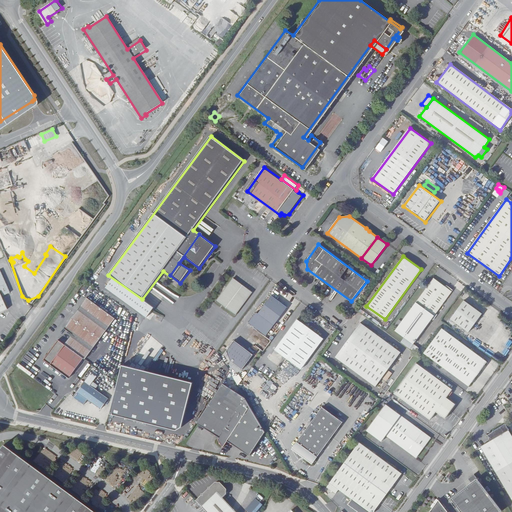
[(451,291),(433,278),(394,331),(413,344),(451,291)]
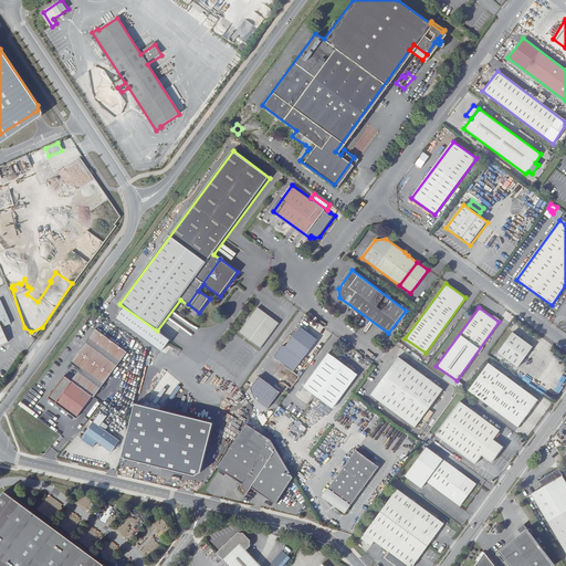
[(261,350),(280,325),(259,310),(240,335),(261,350)]
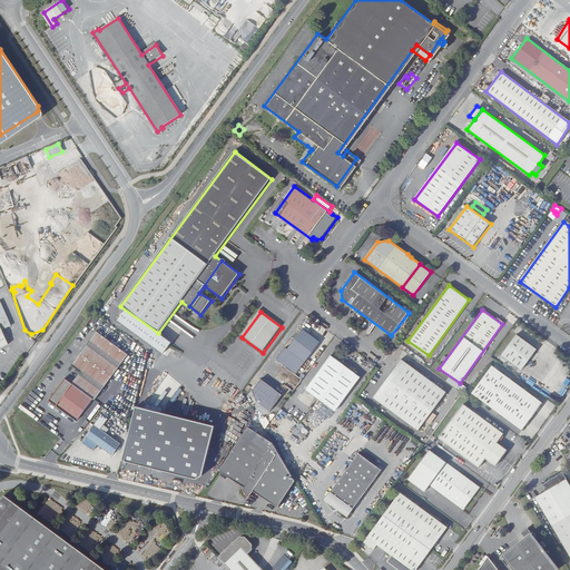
[(296,375),(321,344),(303,331),(287,352),(285,350),(277,361),(296,375)]
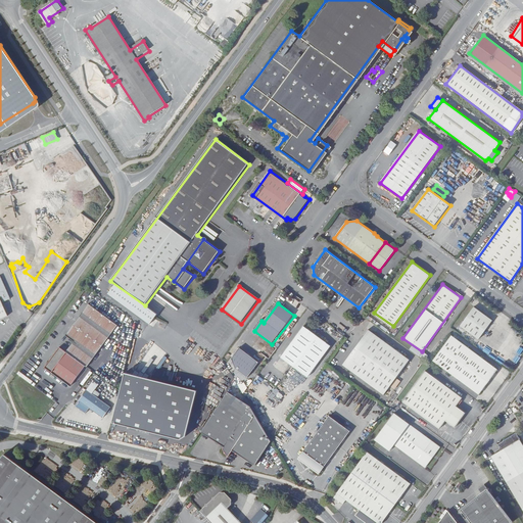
[(60,347),(44,368),(70,387),(85,367),(87,368),(117,327),(89,305),(65,336),(74,342),(66,352),(60,347)]
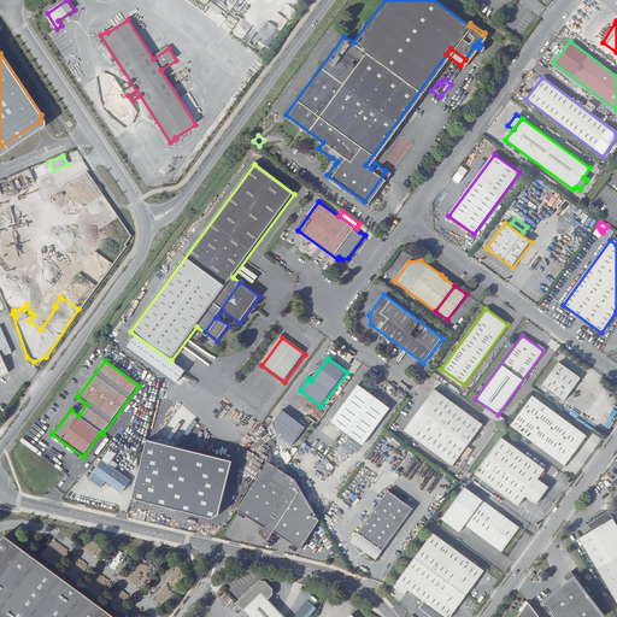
[(581,378),(559,362),(542,385),(564,400),(581,378)]
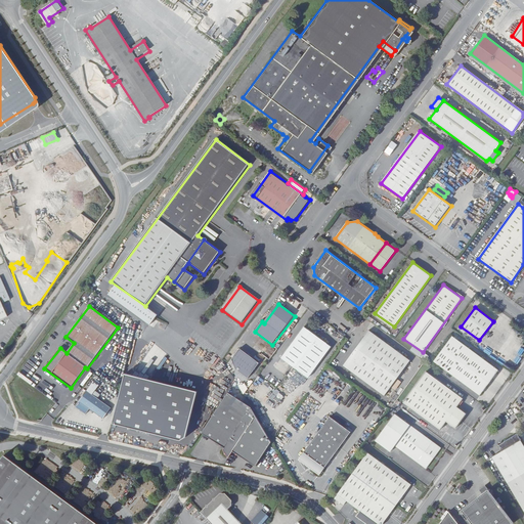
[(281,359),(308,379),(331,348),(305,329),(281,359)]
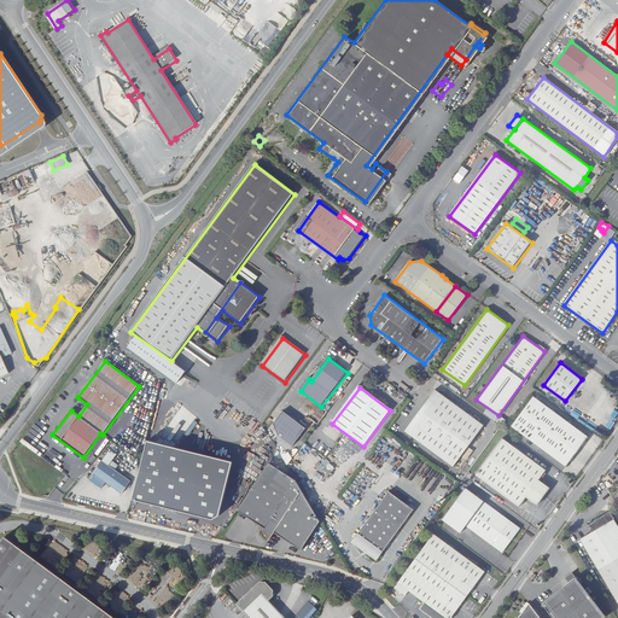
[(458,462),(479,432),(483,426),(435,391),(404,432),(454,468),(458,462)]
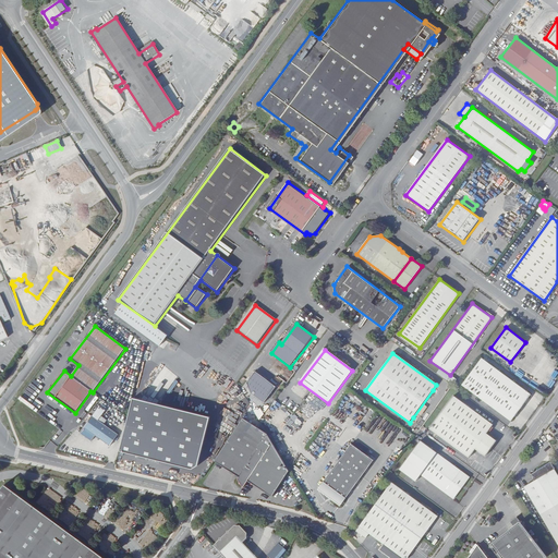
[(481,359),(461,386),(510,422),(530,395),(481,359)]
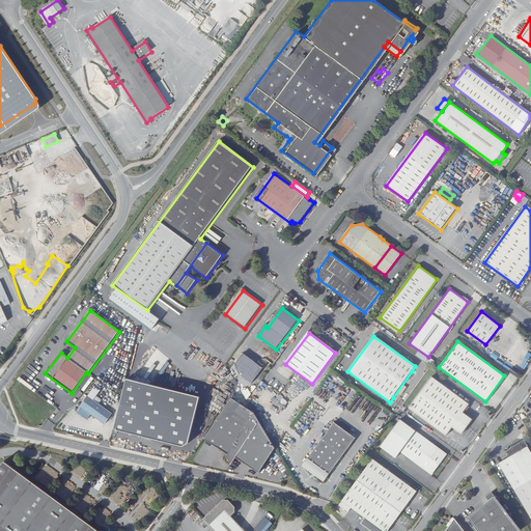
[(244,355),(236,366),(256,381),(263,370),(244,355)]
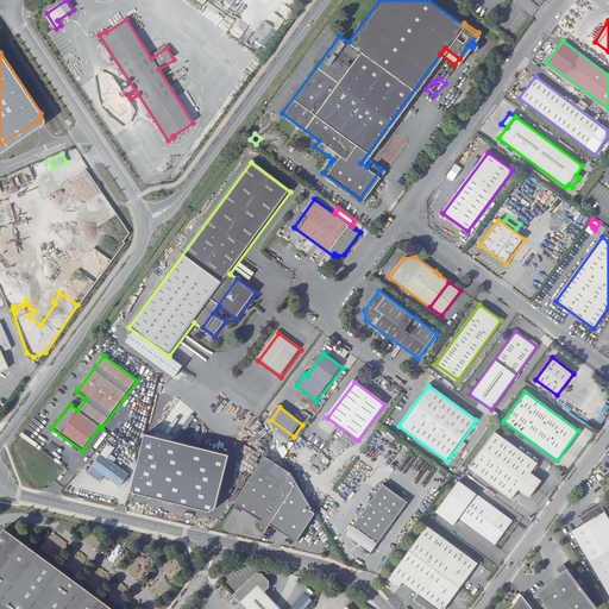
[(476,428),(472,426),(451,456),(454,458),(476,428)]
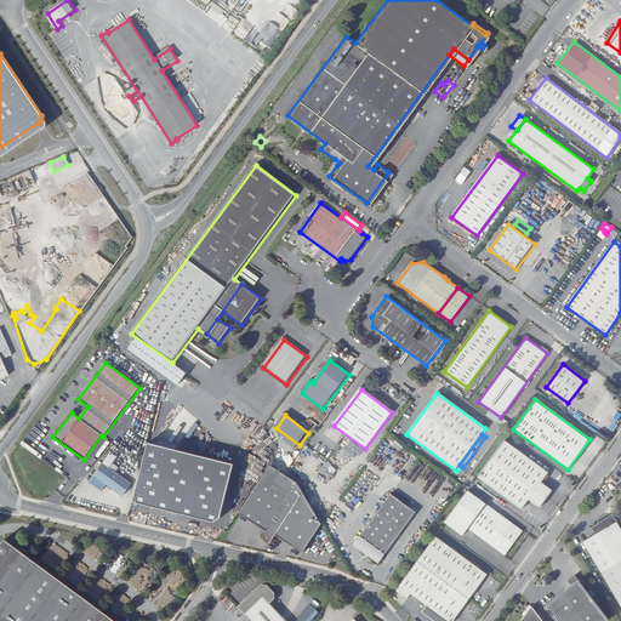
[(542,483),(545,479),(547,476),(548,474),(505,443),(480,477),(523,508),(529,500),(541,508),(553,490),(542,483)]
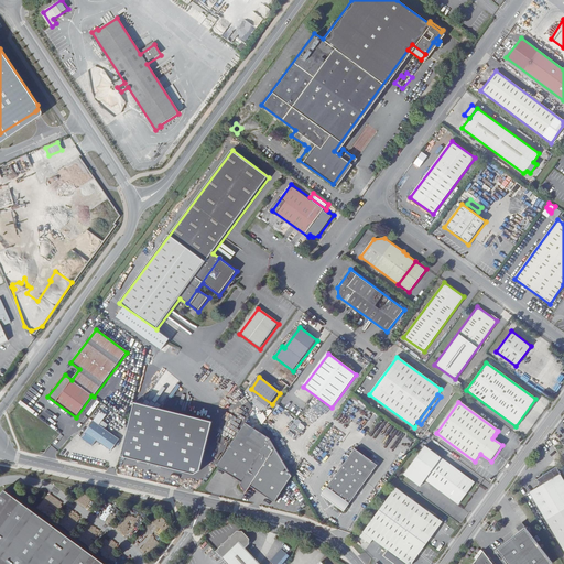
[(131,403),(120,457),(199,473),(210,419),(131,403)]
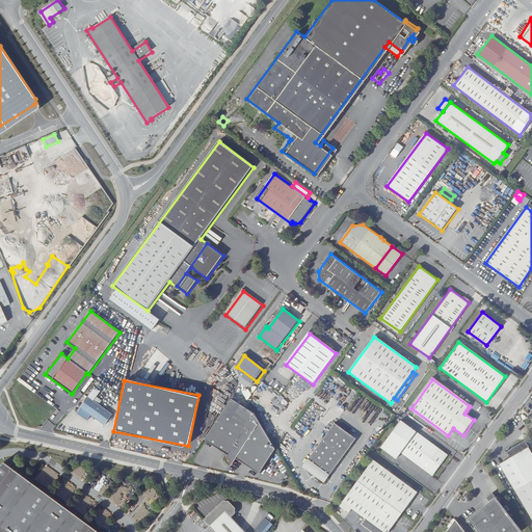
[(236,383),(247,398),(251,395),(240,380),(236,383)]
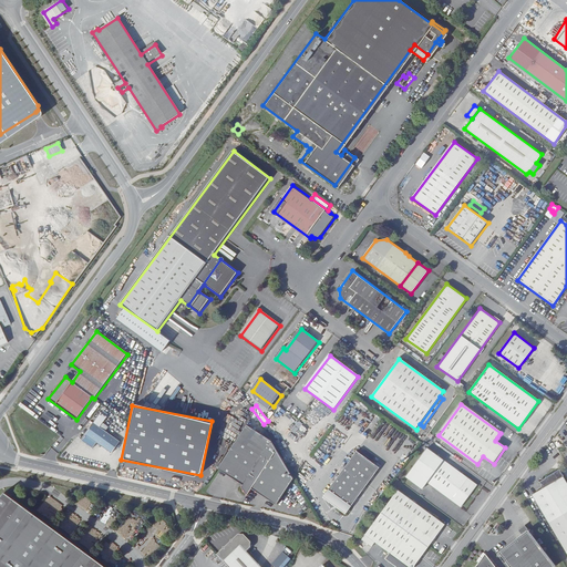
[(110,454),(120,442),(95,423),(81,442),(92,451),(96,444),(110,454)]
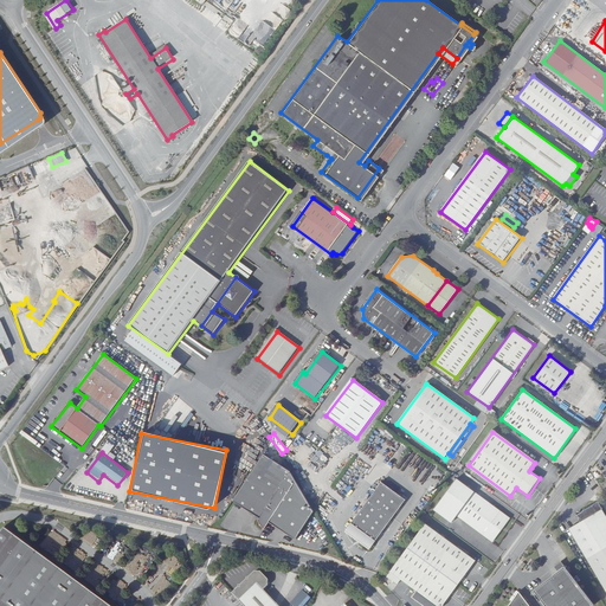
[(291,471),(263,455),(232,502),(258,519),(257,521),(264,532),(269,524),(297,482),(291,471)]
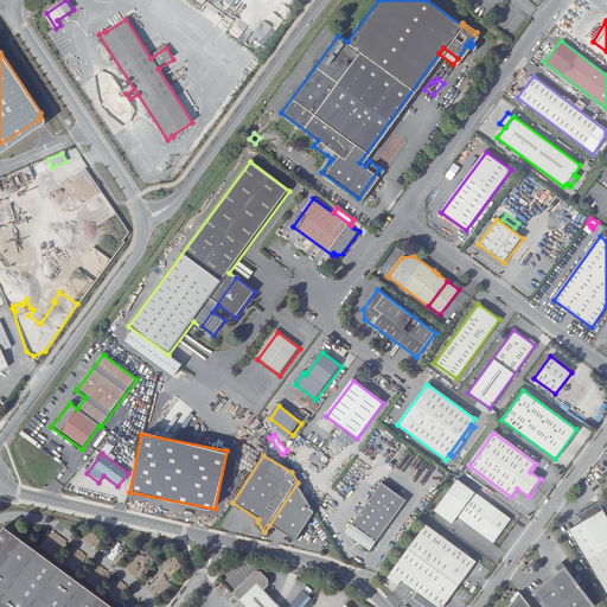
[(494,543),(511,519),(458,480),(435,511),(453,523),(458,517),(494,543)]
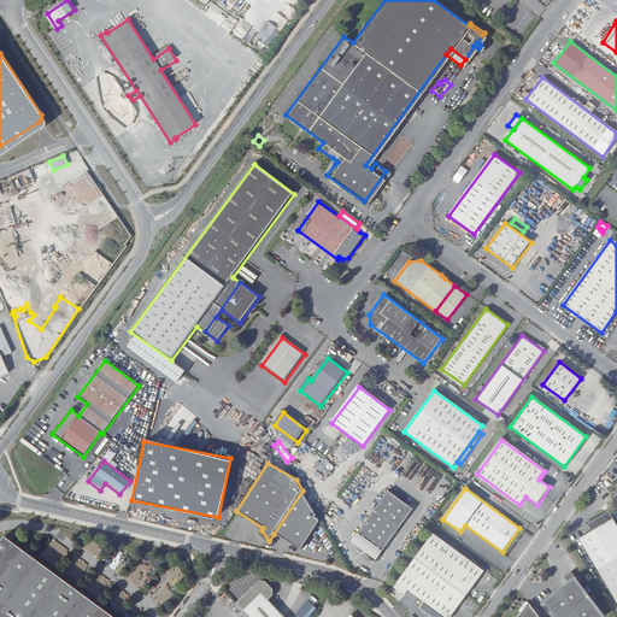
[(303,491),(274,534),(297,550),(316,521),(303,491)]
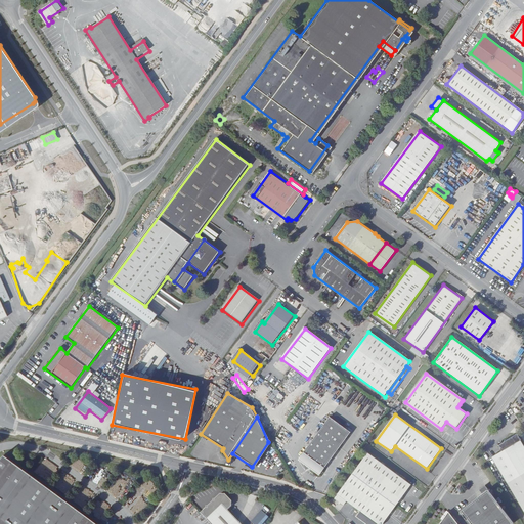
[(303,464),(305,470),(310,469),(317,473),(319,475),(320,474),(350,433),(330,419),(300,457),(299,459),(301,461),(304,463),(303,464)]
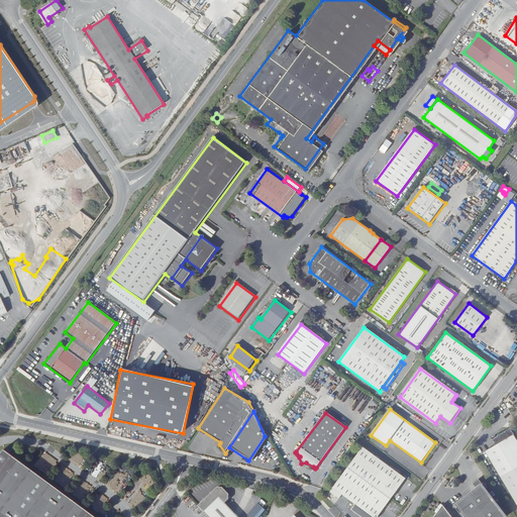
[(487,450),(516,503),(516,438),(515,435),(515,433),(513,429),(511,428),(493,438),(496,446),(487,450)]
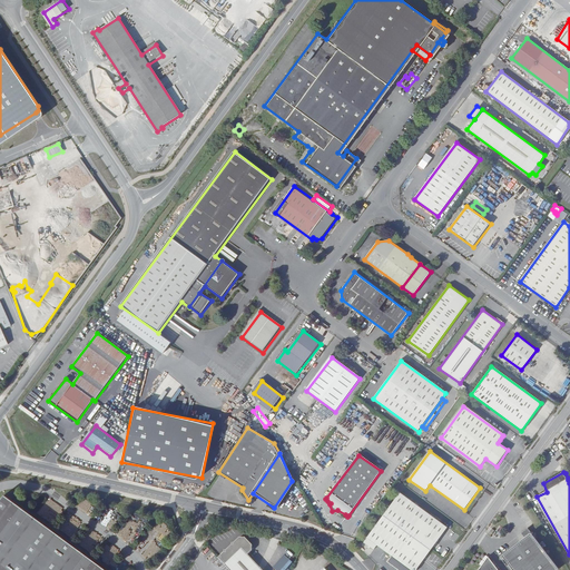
[(107,569),(5,493),(0,498),(0,569),(107,569)]
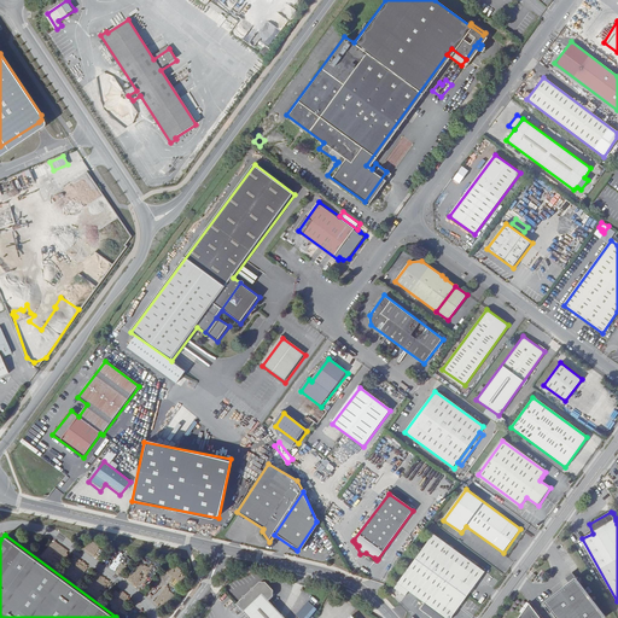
[(452,617),(485,572),(435,535),(398,583),(426,604),(421,610),(432,617),(452,617)]
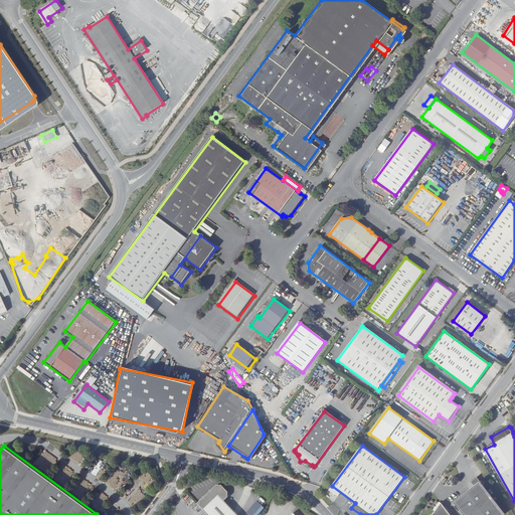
[(474,485),(480,480),(477,476),(471,481),(474,485)]
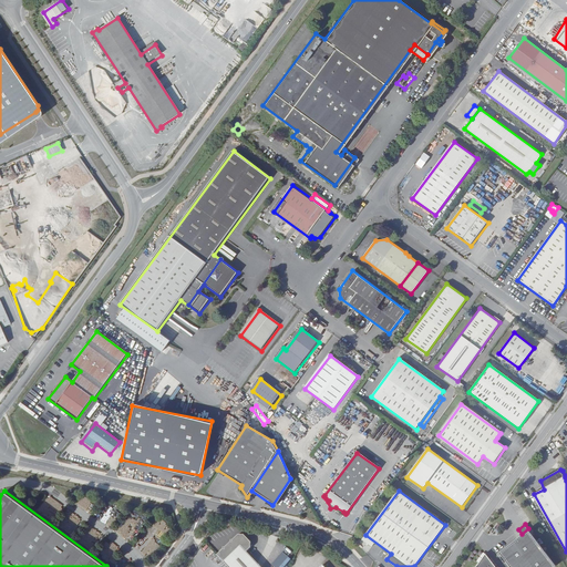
[(554,566),(557,565),(528,528),(522,534),(500,552),(511,566),(554,566)]
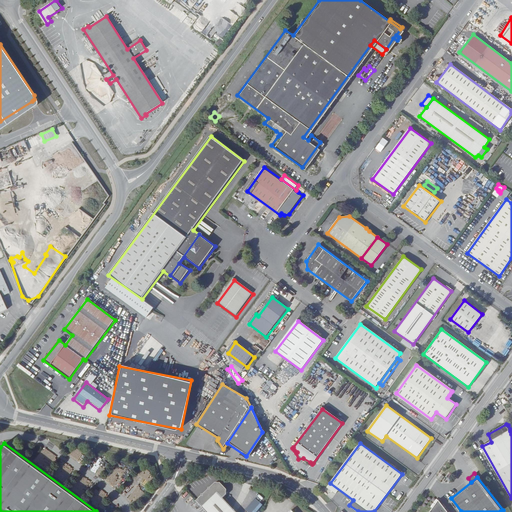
[(234,511),(222,498),(226,496),(226,489),(220,484),(214,484),(196,501),(200,505),(206,511),(234,511)]
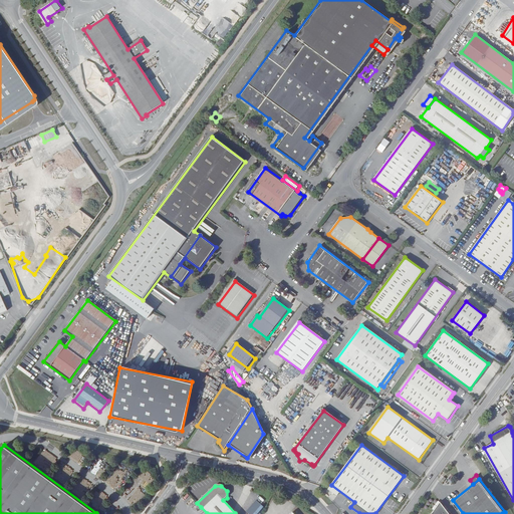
[(335,500),(338,495),(329,489),(326,493),(335,500)]
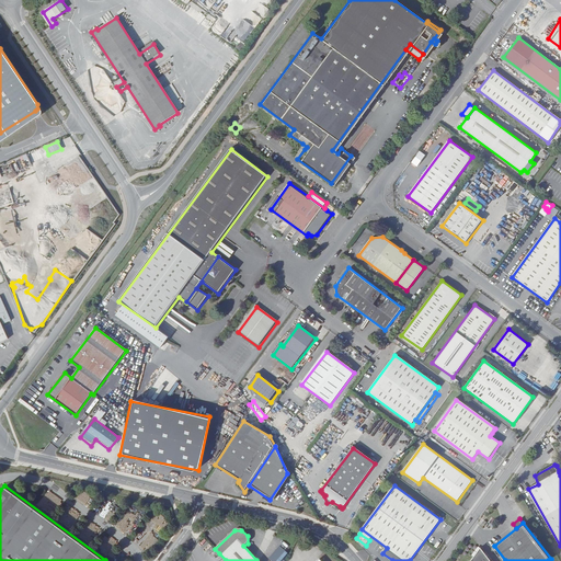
[(284,560),(283,559),(288,553),(279,546),(268,559),(271,560),(284,560)]
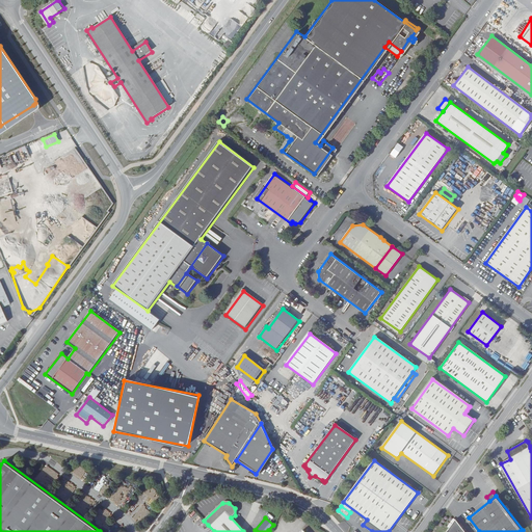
[(445,531),(466,531),(458,523),(453,523),(445,531)]
